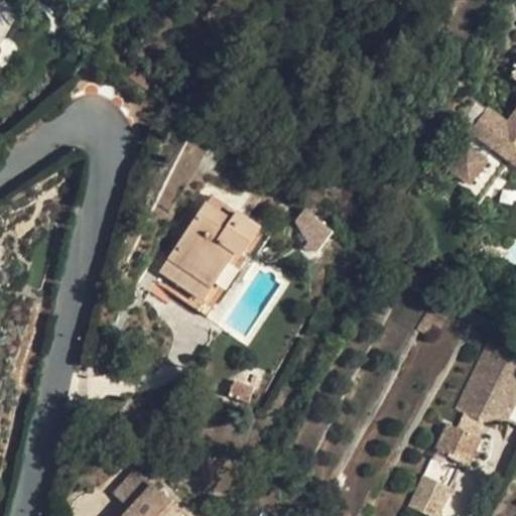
[(515,70),(512,75),(515,78),(515,112),(508,123),(477,101),(437,153),(449,162),(446,166),(471,184),(464,195),(479,205),(510,161),(515,164),(515,70)]
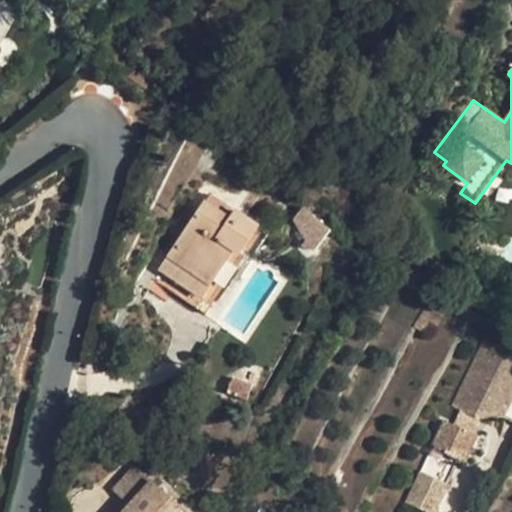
[(204,296),(234,251),(239,254),(258,226),(236,211),(231,219),(205,203),(162,267),(204,296)]
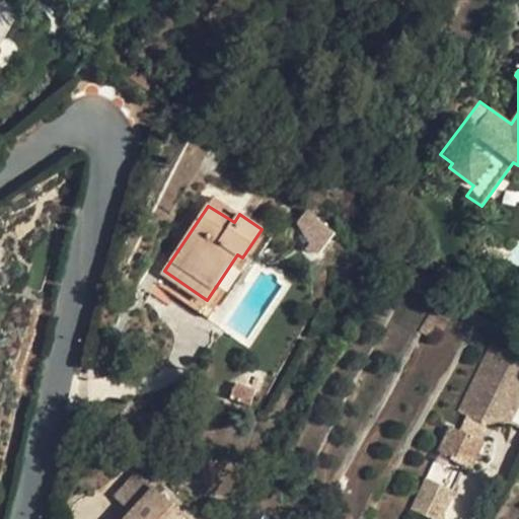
[(335,235),(306,212),(297,224),(324,246),(335,235)]
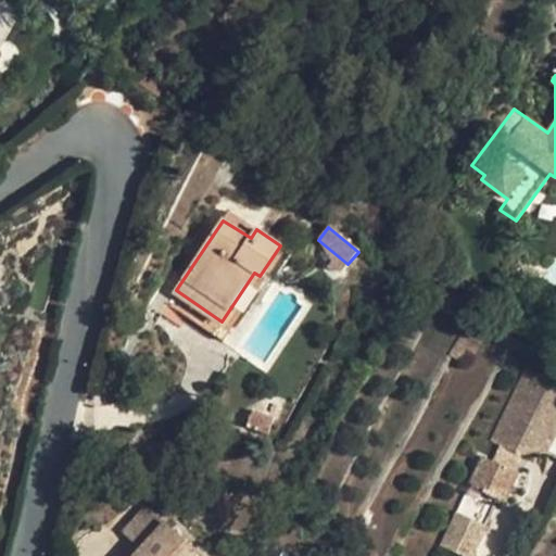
[(254,273),(222,321),(231,328),(264,279),(260,276),(254,273)]
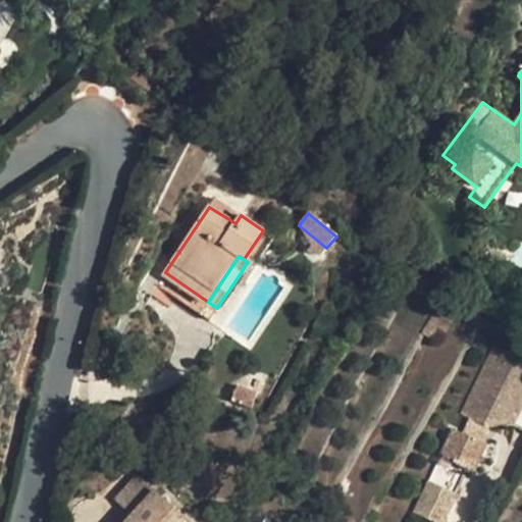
[(165,272),(157,284),(209,320),(217,308),(208,302),(165,272)]
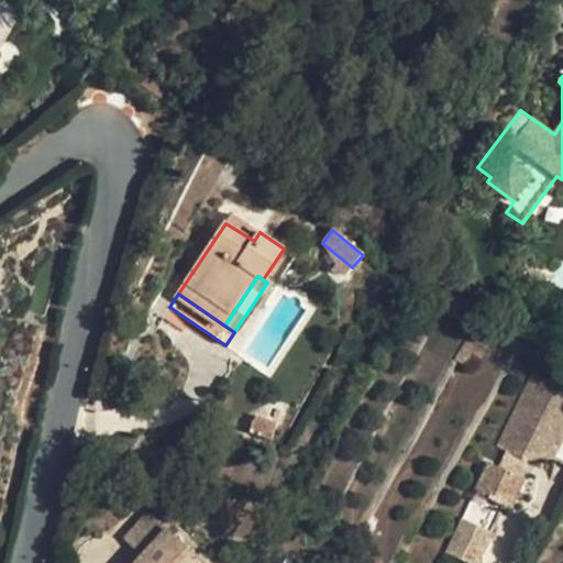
[(562,385),(532,371),(496,446),(527,461),(555,459),(562,443),(562,385)]
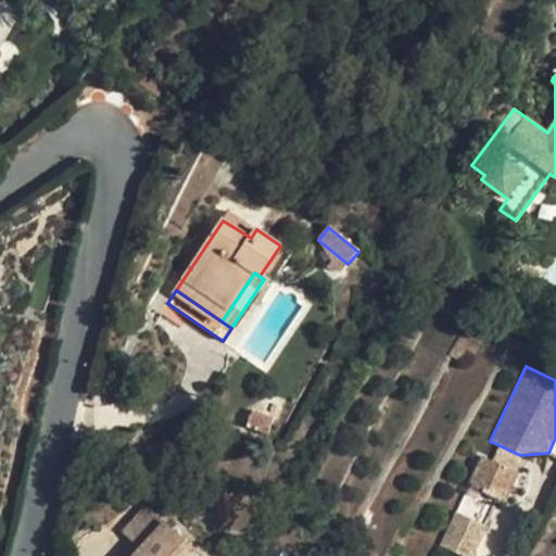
[(481,456),(468,485),(506,504),(519,474),(481,456)]
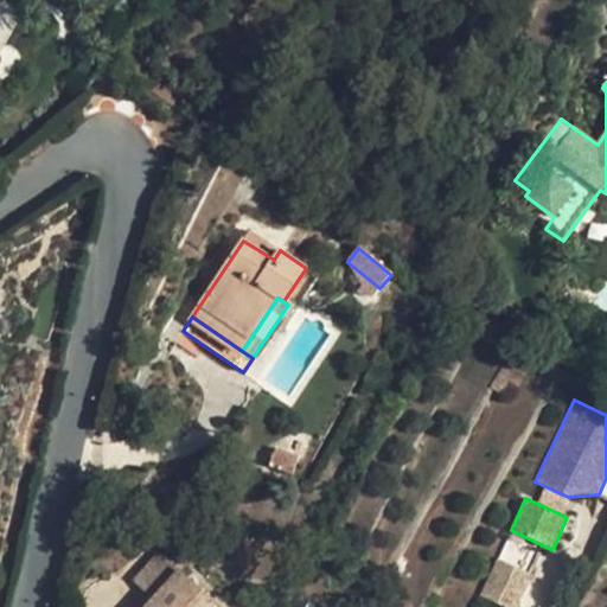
[(161,554),(136,581),(155,599),(180,572),(161,554)]
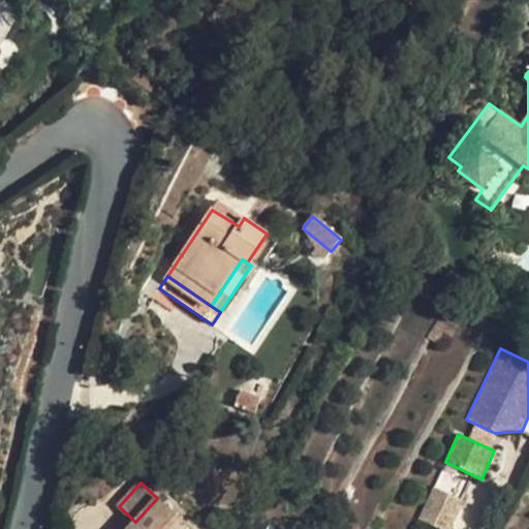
[(452,528),(465,501),(433,487),(418,519),(439,528),(452,528)]
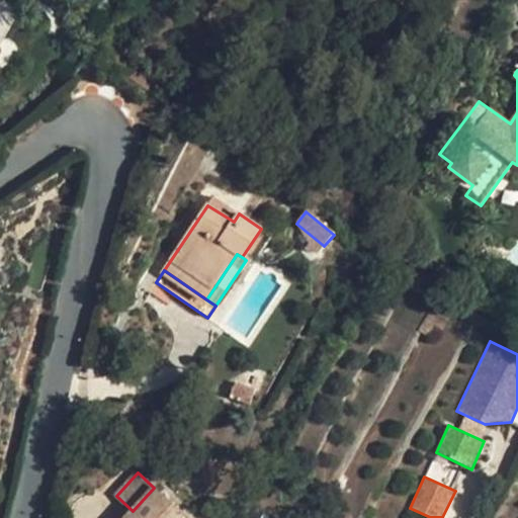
[(179,517),(176,515),(179,510),(154,488),(133,511),(125,517),(179,517)]
